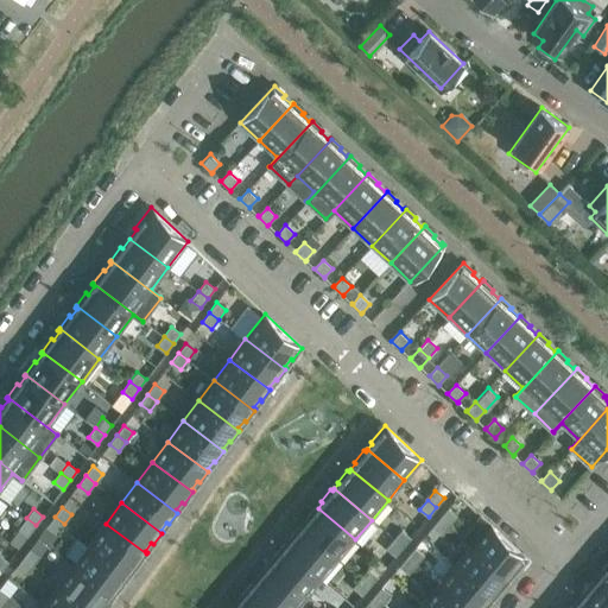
[(305,523),(302,527),(339,559),(355,539),(318,508),(316,511),(314,510),(304,521),(305,523)]
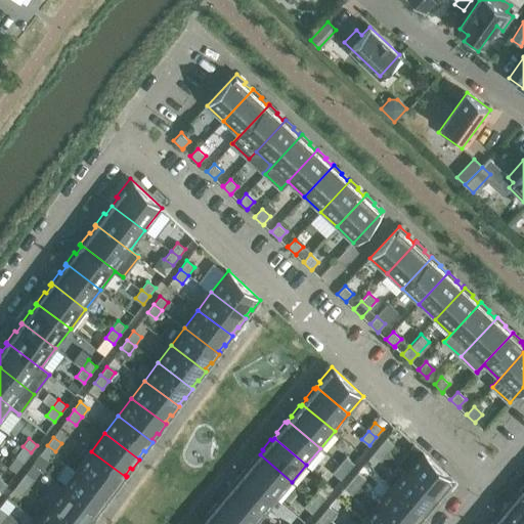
[(386,438),(380,446),(387,452),(394,445),(386,438)]
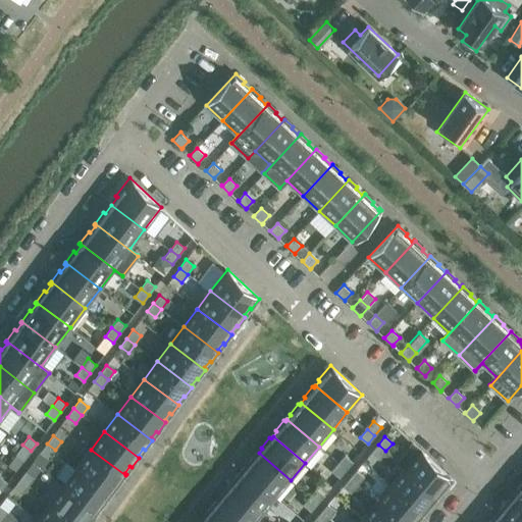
[(413,442),(398,461),(438,496),(439,494),(438,493),(444,486),(446,487),(453,479),(413,442)]
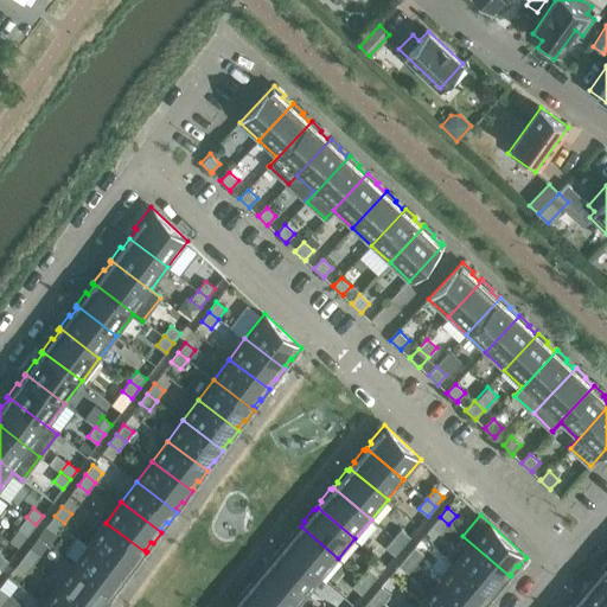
[(64,523),(55,516),(46,525),(57,532),(64,523)]
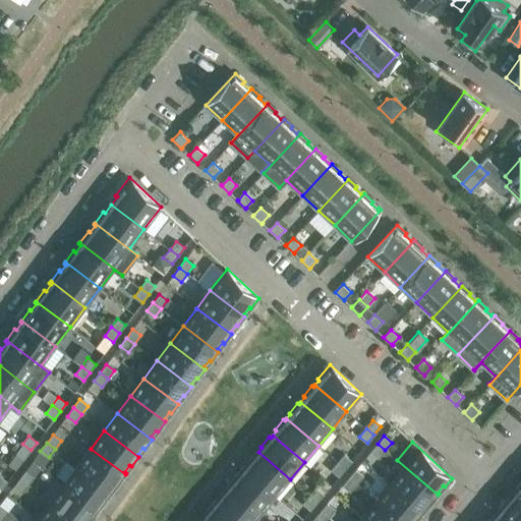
[(31,450),(22,444),(16,453),(24,459),(31,450)]
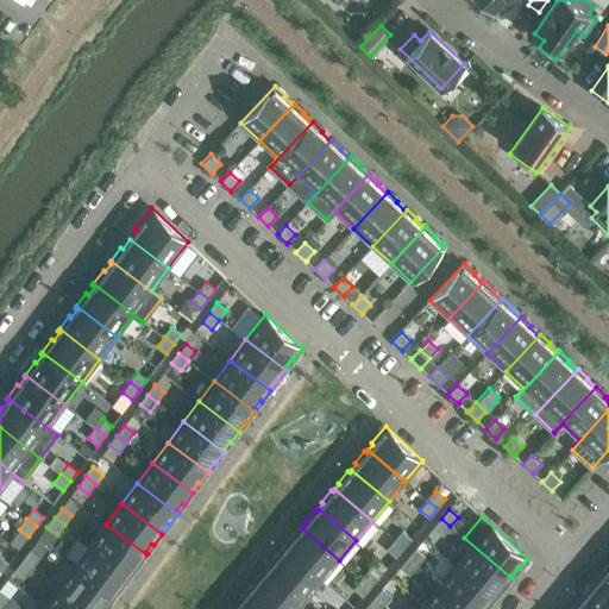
[(450,526),(441,519),(433,528),(443,535),(450,526)]
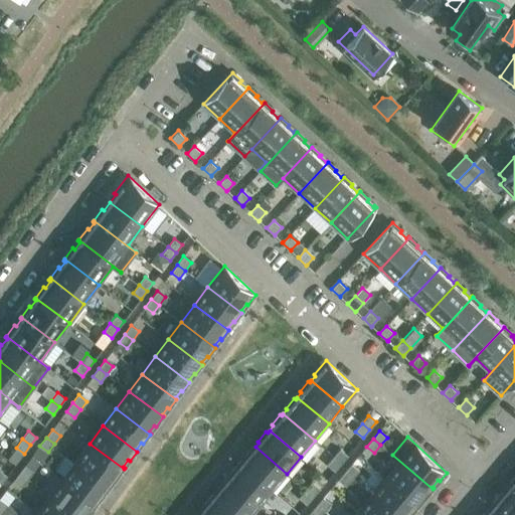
[(90,444),(76,461),(111,487),(112,485),(110,484),(115,477),(117,479),(124,469),(90,444)]
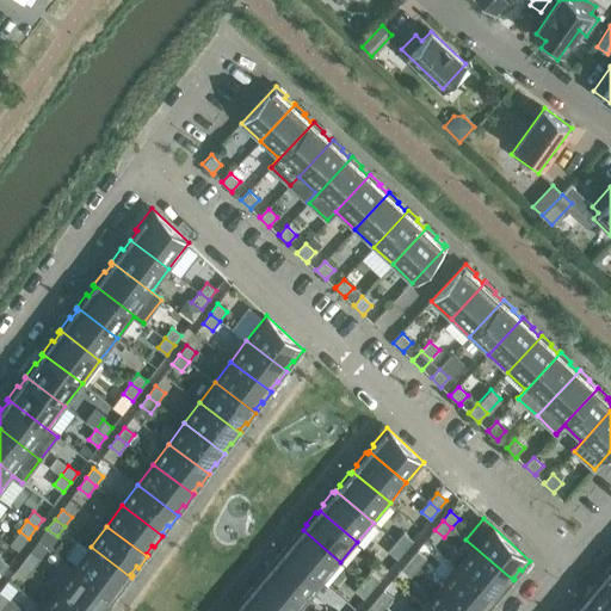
[(291,544),(287,550),(323,581),(340,562),(303,530),(301,532),(298,531),(289,543),(291,544)]
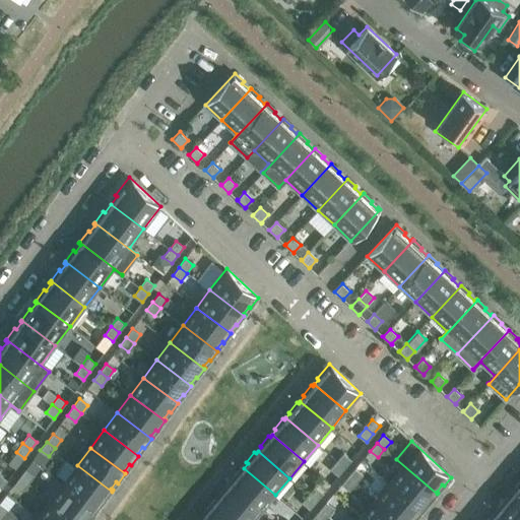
[(343,453),(337,461),(344,467),(351,460),(343,453)]
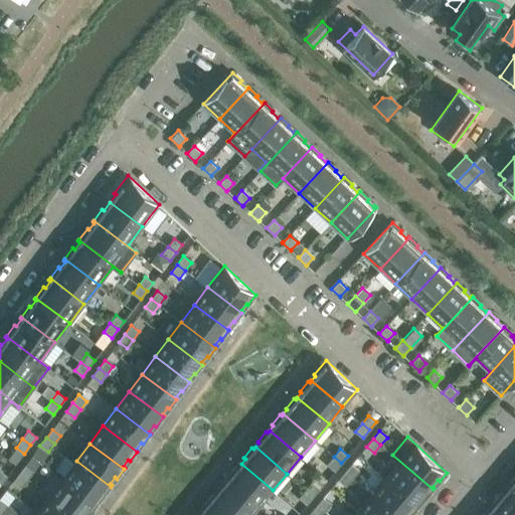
[(399,462),(386,478),(418,506),(419,504),(418,503),(423,497),(425,498),(433,489),(392,455),(391,456),(399,462)]
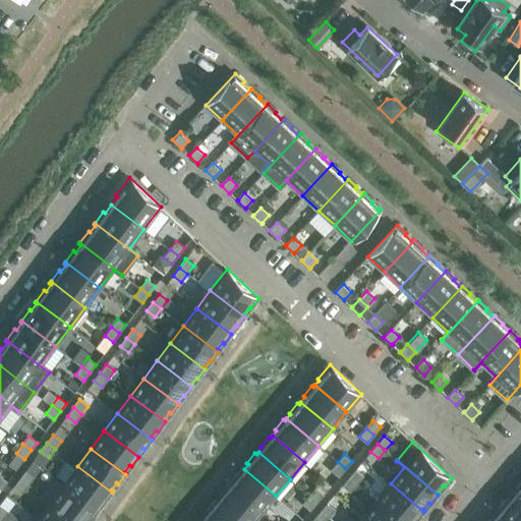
[(345,468),(338,462),(331,470),(339,476),(345,468)]
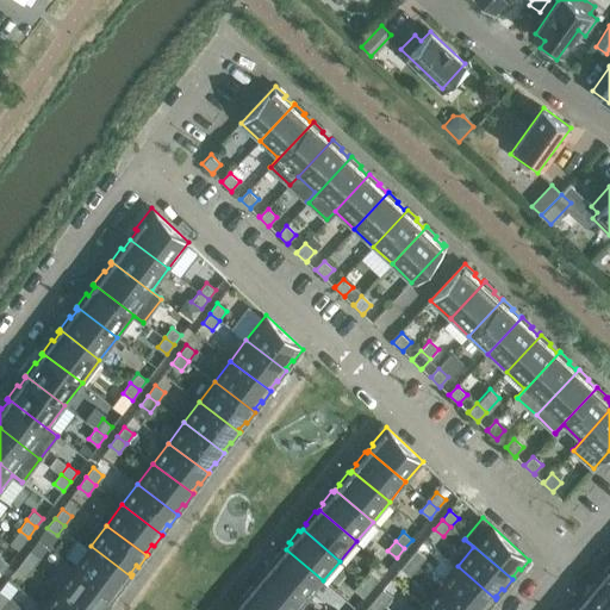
[(91,546),(75,566),(116,597),(117,596),(114,593),(120,586),(123,587),(131,577),(91,546)]
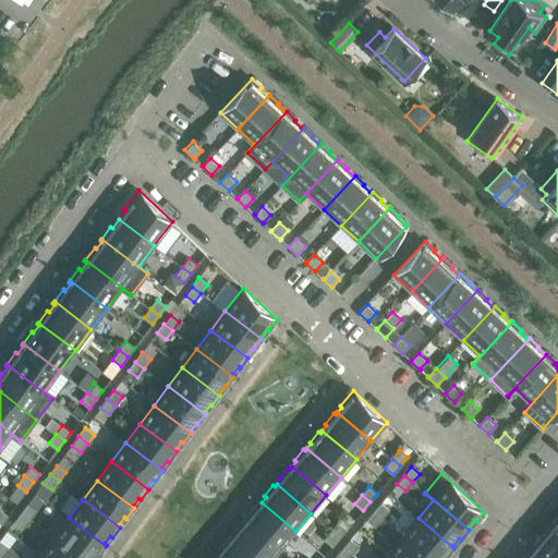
[(28,502),(22,512),(31,519),(37,510),(28,502)]
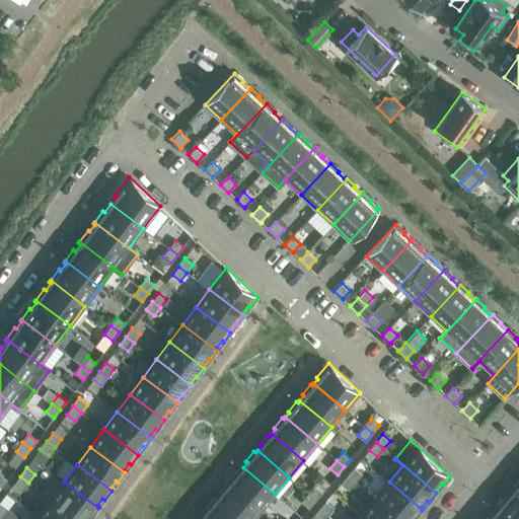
[(232,479),(229,485),(261,511),(275,494),(243,467),(241,469),(239,468),(231,478),(232,479)]
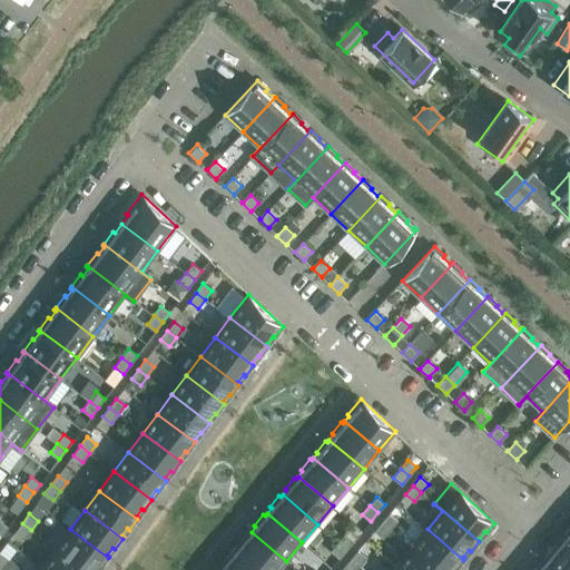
[(389,513),(382,522),(391,529),(397,521),(389,513)]
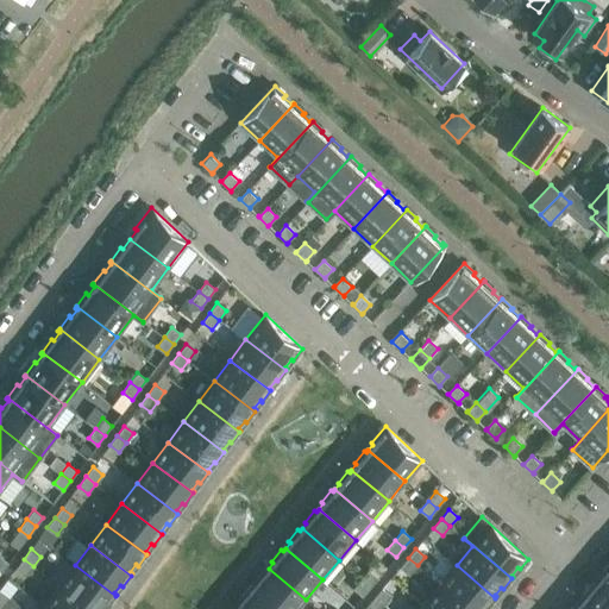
[(418,565),(408,558),(400,567),(409,575),(418,565)]
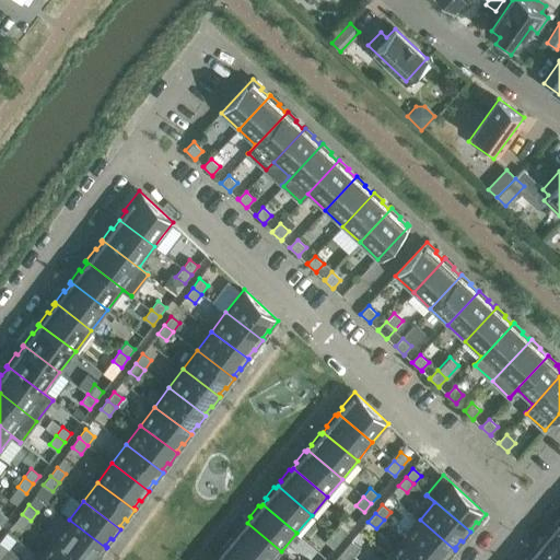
[(31,521),(22,514),(14,523),(24,529),(31,521)]
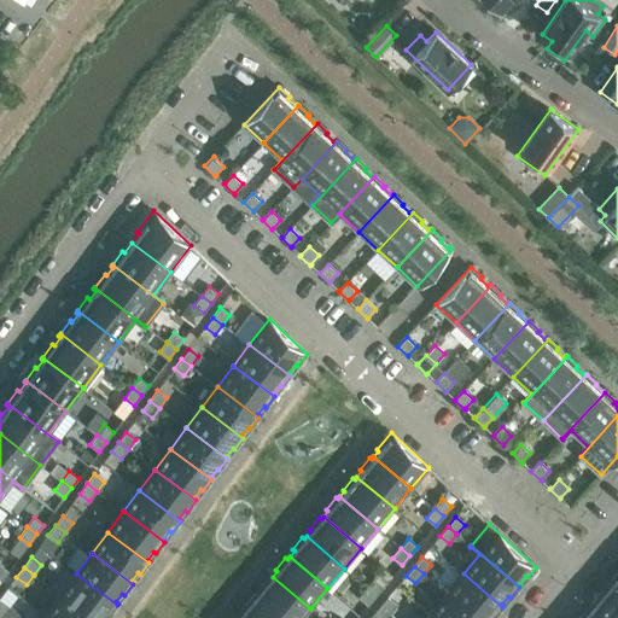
[(76,573),(60,594),(91,617),(103,617),(106,614),(109,616),(117,605),(76,573)]
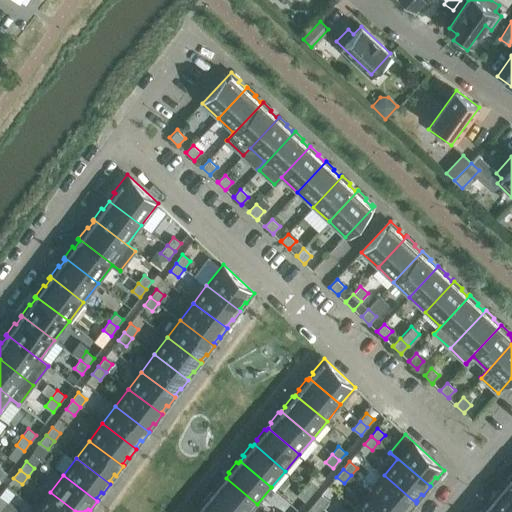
[(384,475),(370,492),(394,511),(405,511),(407,510),(409,511),(416,503),(384,475)]
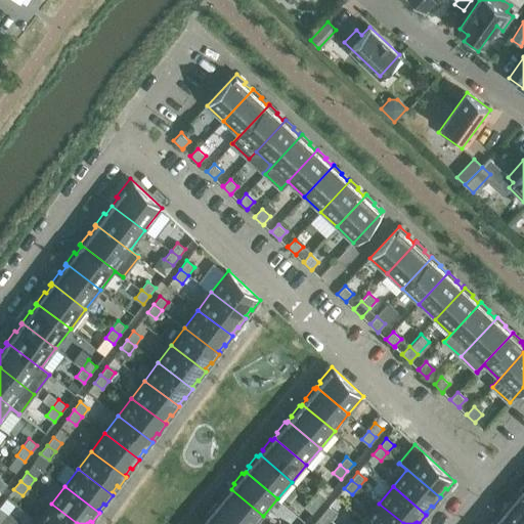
[(221,501),(217,506),(238,523),(256,523),(263,516),(231,489),(229,491),(227,489),(219,499),(221,501)]
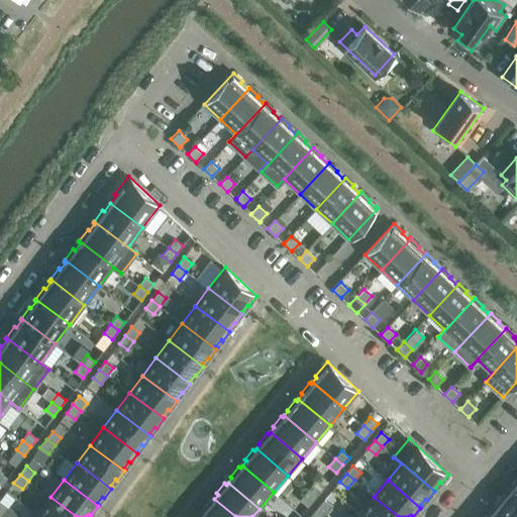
[(504,495),(497,503),(513,516),(516,516),(516,485),(514,483),(512,484),(514,486),(505,496),(504,495)]
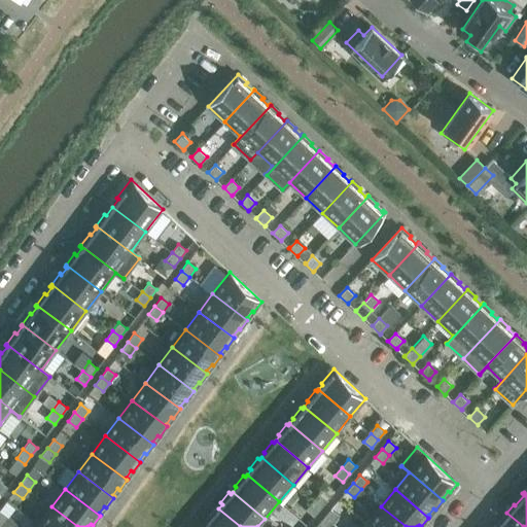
[(319,493),(313,501),(321,507),(327,499),(319,493)]
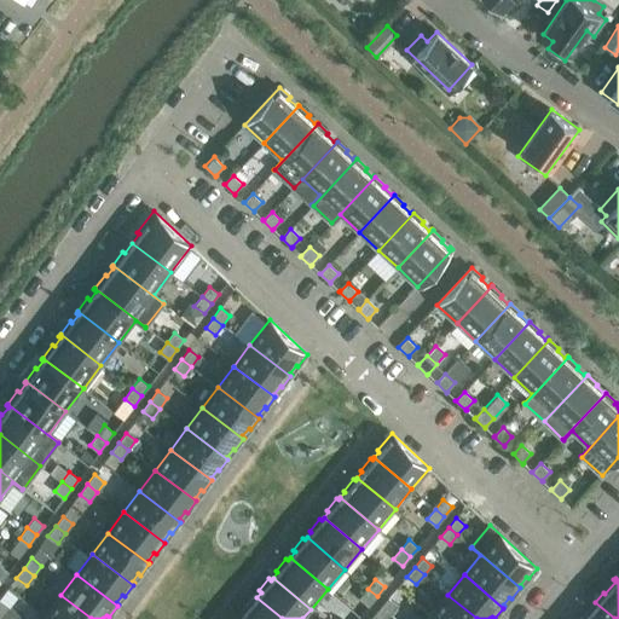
[(377,596),(368,589),(359,599),(369,606),(377,596)]
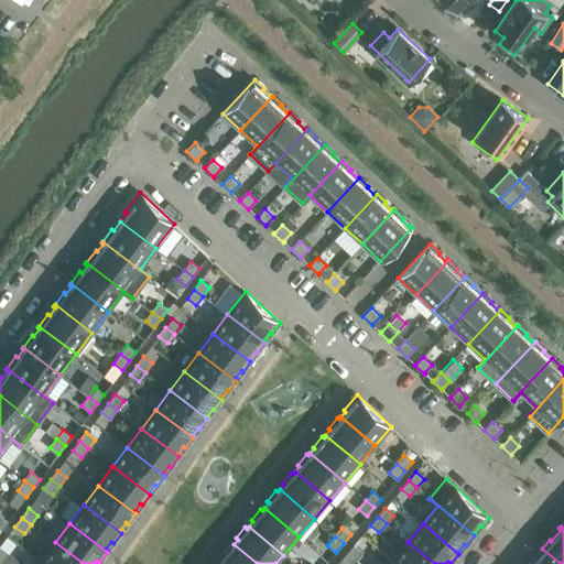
[(83,563),(55,542),(41,562),(43,563),(83,563)]
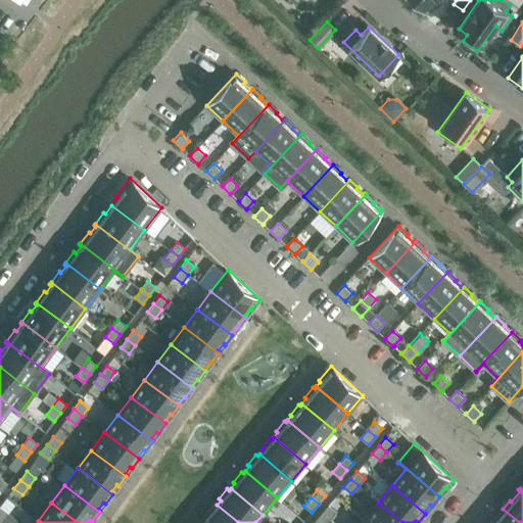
[(402,522),(378,503),(364,519),(368,522),(402,522)]
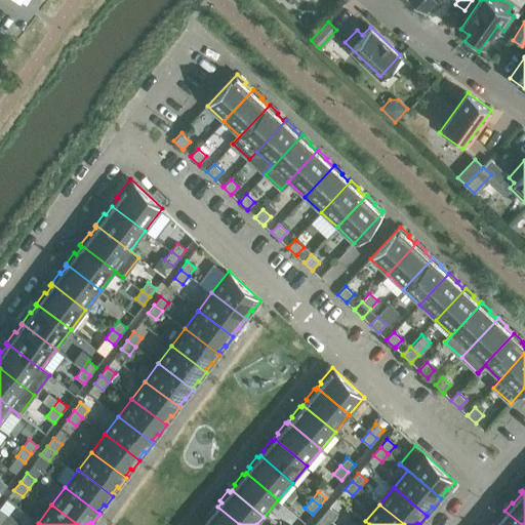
[(207,519),(203,524),(204,524),(239,524),(217,507),(215,509),(214,508),(205,518),(207,519)]
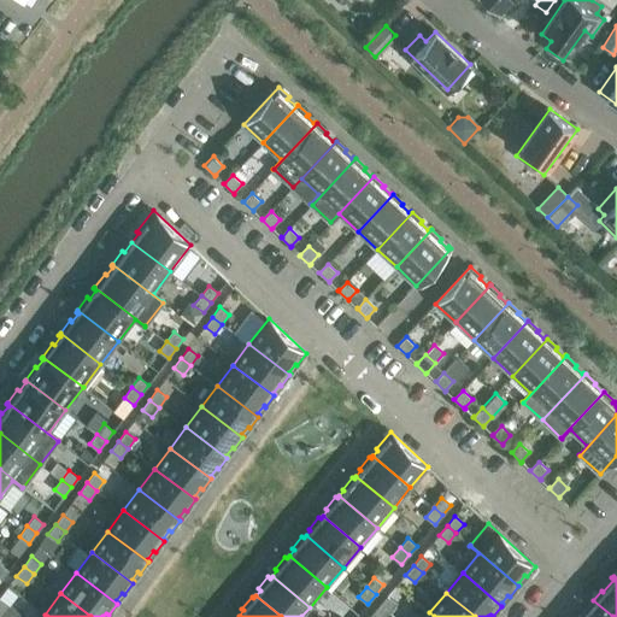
[(387,595),(380,605),(389,613),(397,604),(387,595)]
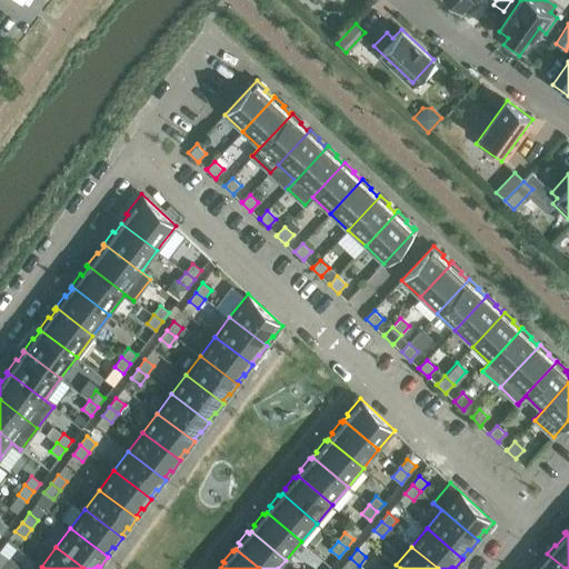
[(535,567),(532,568),(565,568),(547,553),(545,556),(547,557),(537,568),(535,567)]
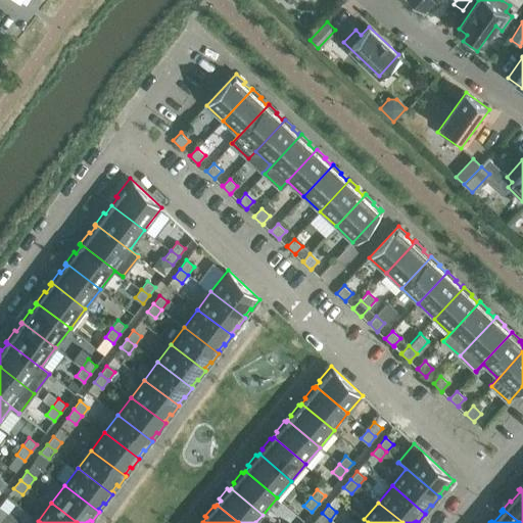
[(8,513),(2,521),(4,522),(15,522),(17,520),(8,513)]
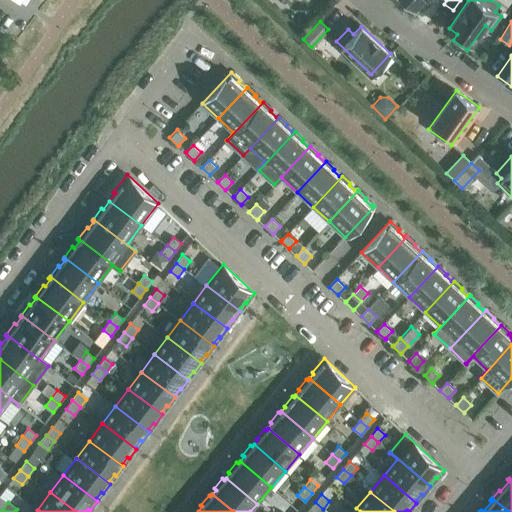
[(319,511),(323,509),(315,502),(308,510),(310,511),(319,511)]
